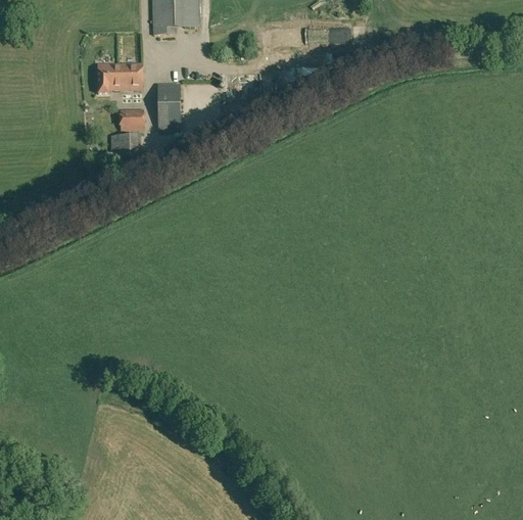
[(152,0),(154,34),(176,34),(176,27),(199,26),(198,0),(152,0)]
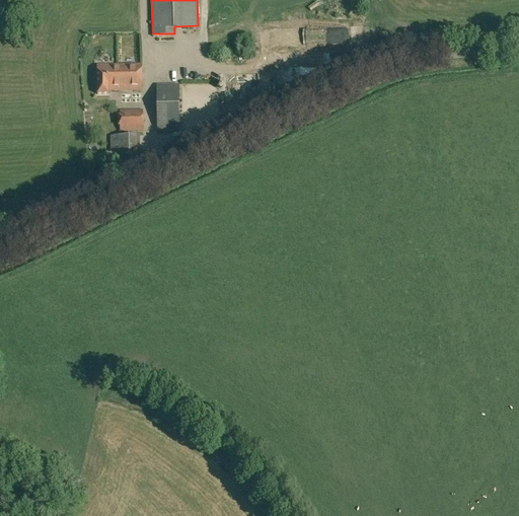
[(97,75),(142,74),(142,62),(97,63),(97,75)]
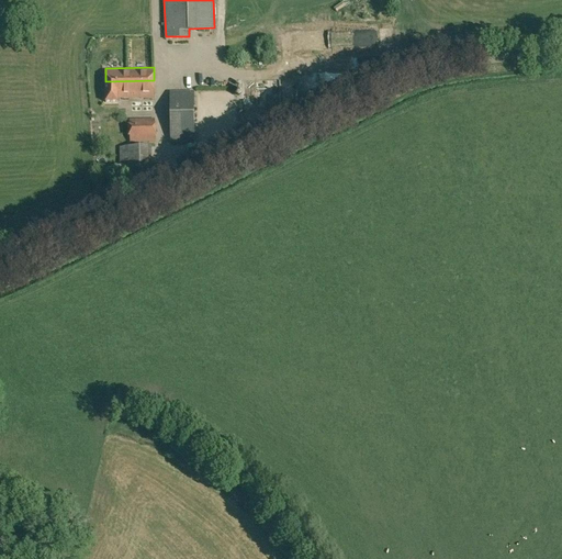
[(154,80),(105,81),(105,99),(117,99),(117,96),(155,94),(154,80)]
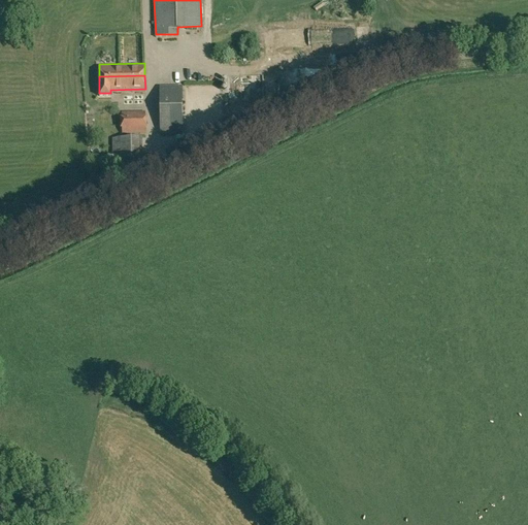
[(182,84),(159,84),(160,130),(182,130),(182,84)]
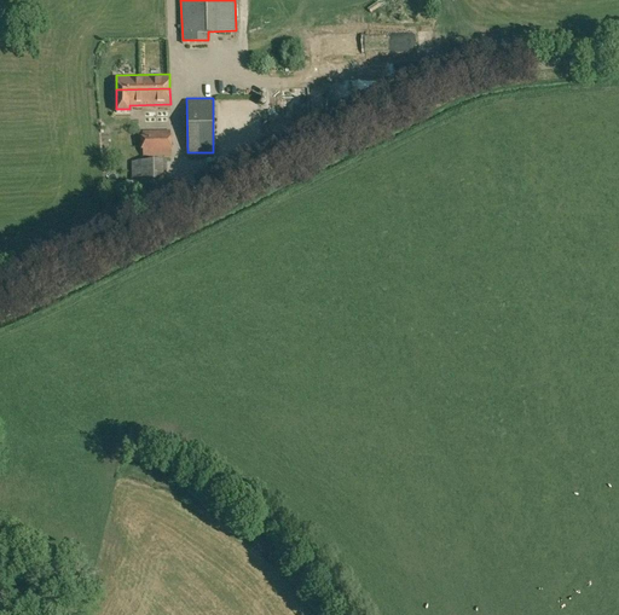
[(143,154),(171,152),(171,128),(143,128),(143,154)]
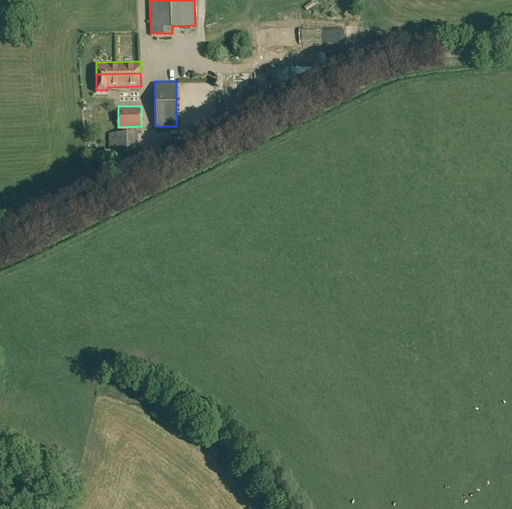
[(109,131),(110,162),(146,161),(146,147),(138,147),(138,131),(109,131)]
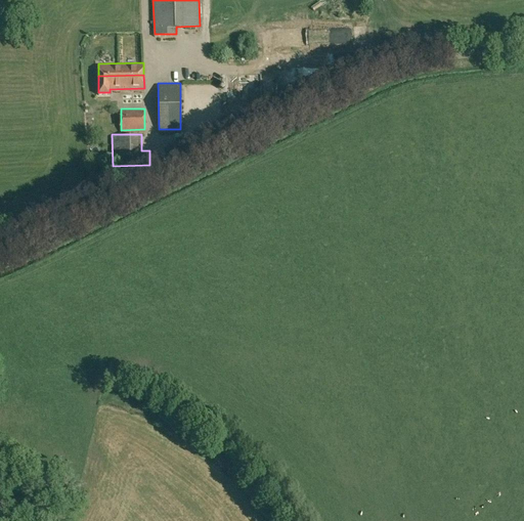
All buildings are outlined.
